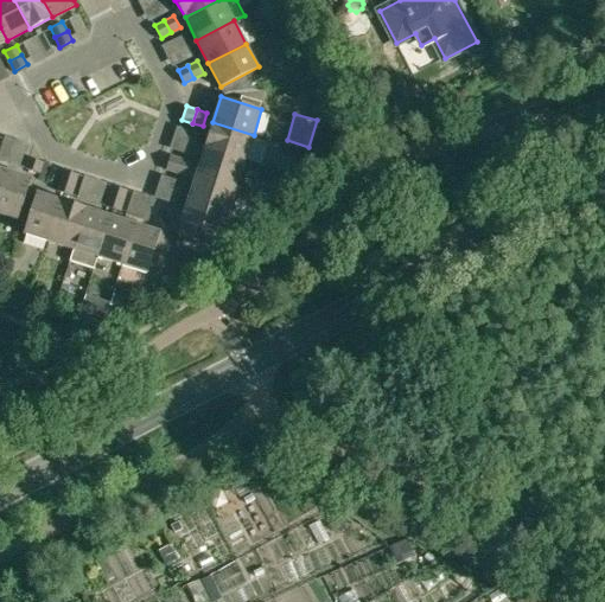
[(254,135),(212,122),(205,146),(246,159),(254,135)]
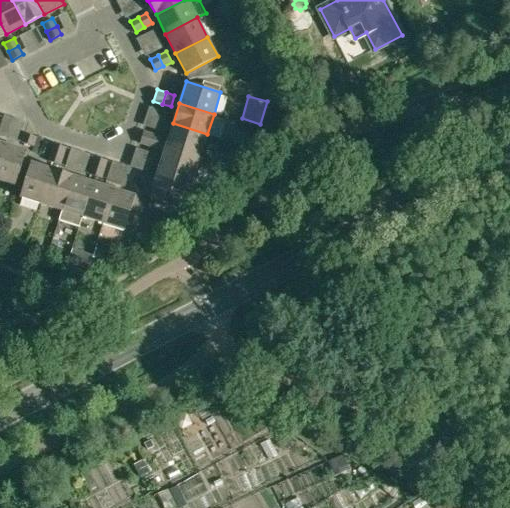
[(207,134),(173,123),(166,144),(201,155),(207,134)]
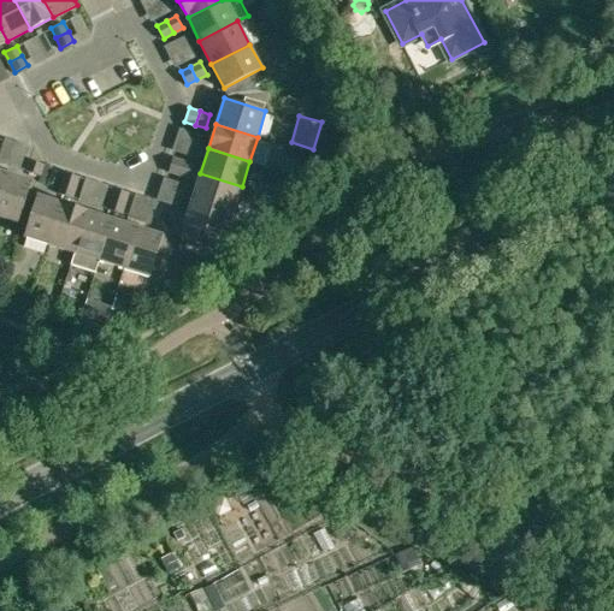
[(169,171),(179,175),(183,160),(173,156),(169,171)]
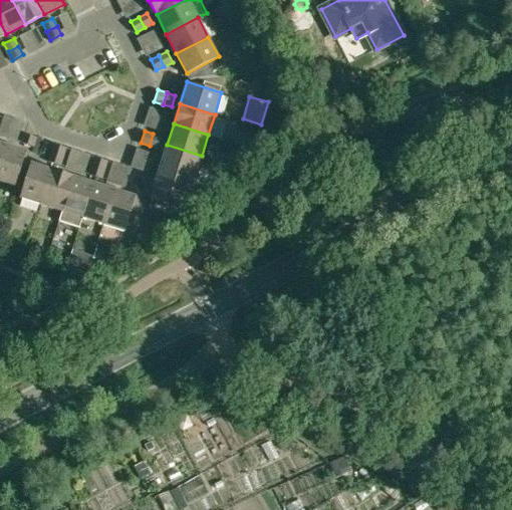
[(36,137),(25,133),(22,142),(34,146),(36,137)]
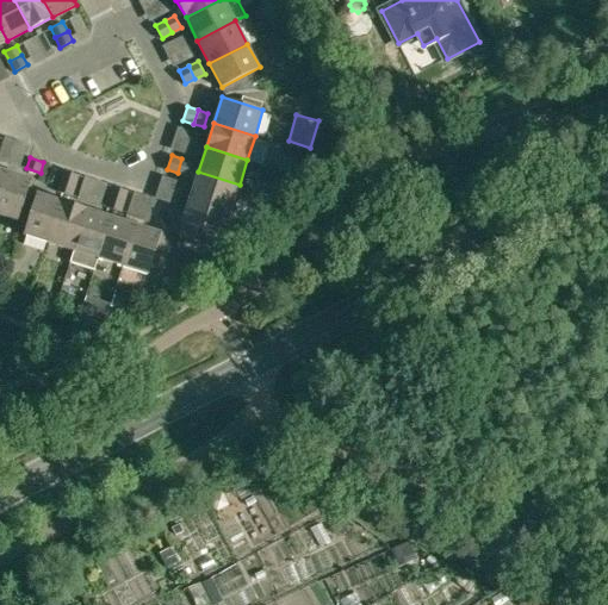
[(181,158),(178,173),(188,175),(192,162),(181,158)]
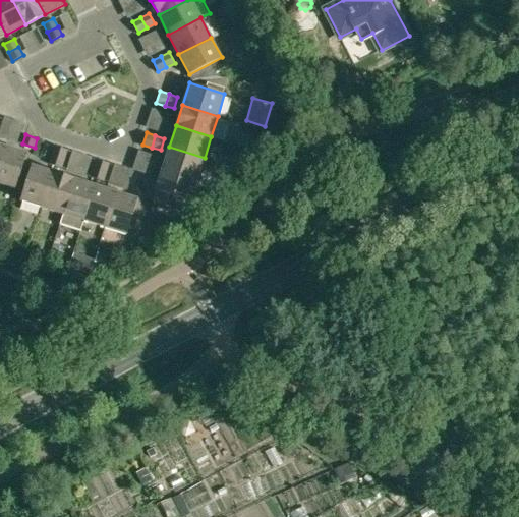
[(55,145),(53,154),(64,158),(67,149),(55,145)]
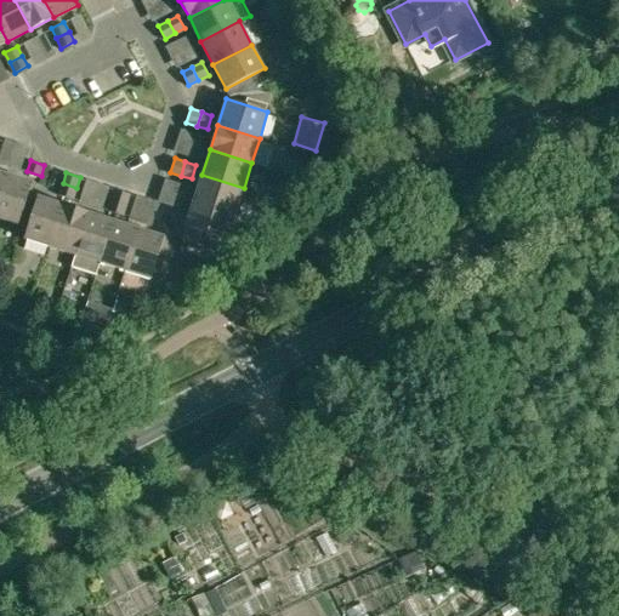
[(6,174),(0,193),(0,217),(18,223),(32,182),(6,174)]
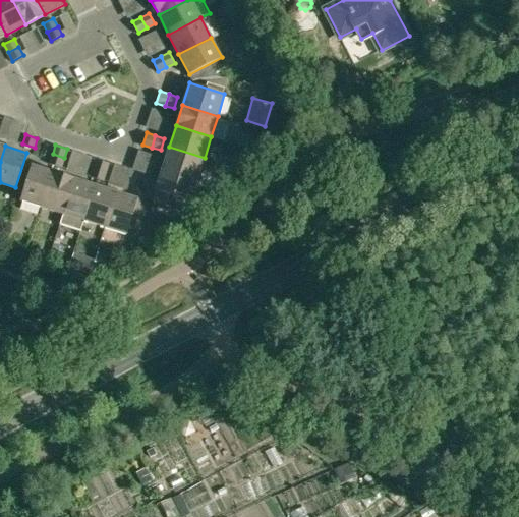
[(163,167),(197,178),(205,158),(169,147),(163,167)]
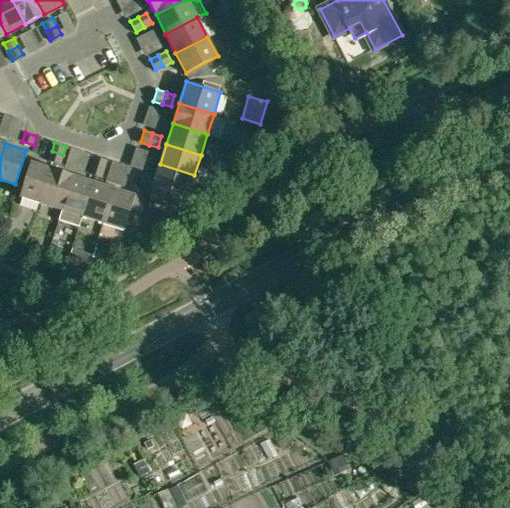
[(63,155),(52,151),(49,160),(60,164),(63,155)]
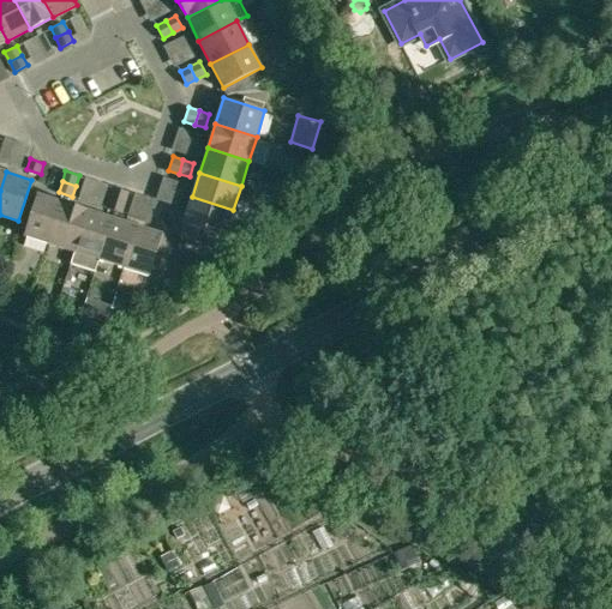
[(114,187),(112,197),(125,202),(129,191),(114,187)]
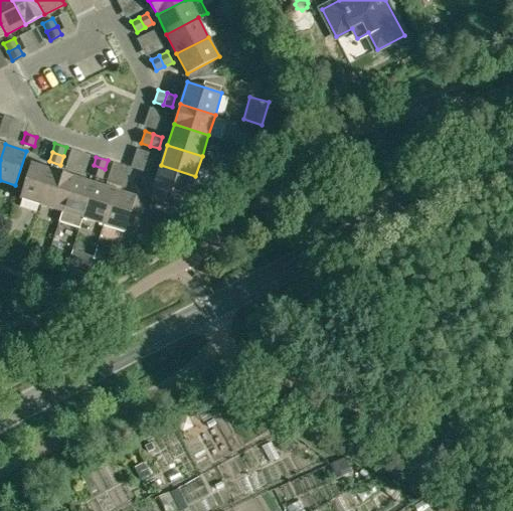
[(20,197),(41,204),(52,170),(31,163),(20,197)]
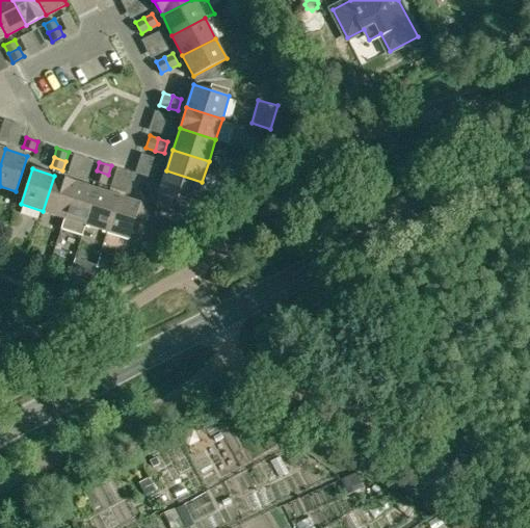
[(105,184),(108,175),(97,170),(94,180),(105,184)]
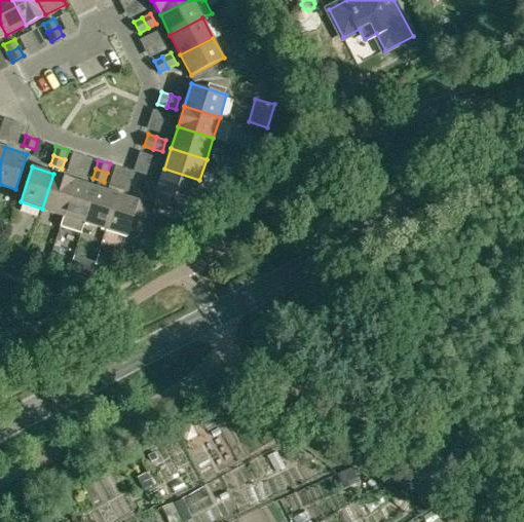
[(199,180),(164,169),(155,198),(167,202),(171,195),(192,202),(199,180)]
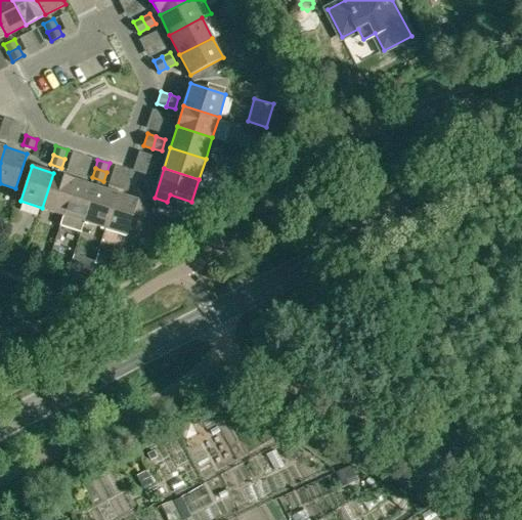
[(75,179),(53,173),(42,208),(63,215),(75,179)]
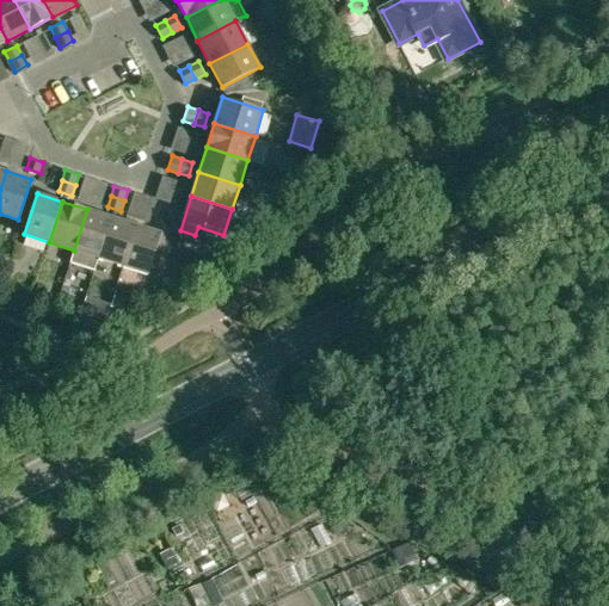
[(96,266),(99,258),(112,217),(87,209),(74,251),(72,259),(96,266)]
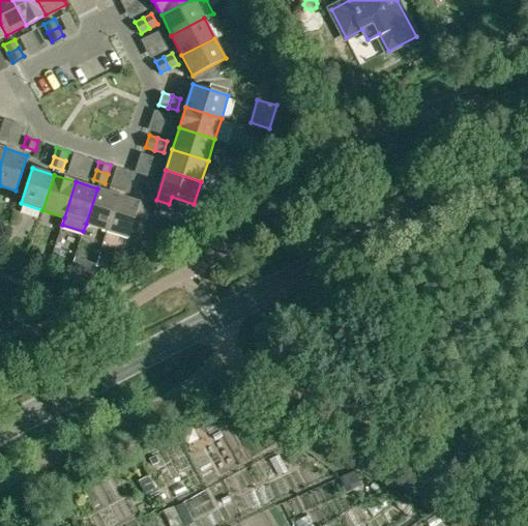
[(118,196),(97,188),(86,224),(107,231),(118,196)]
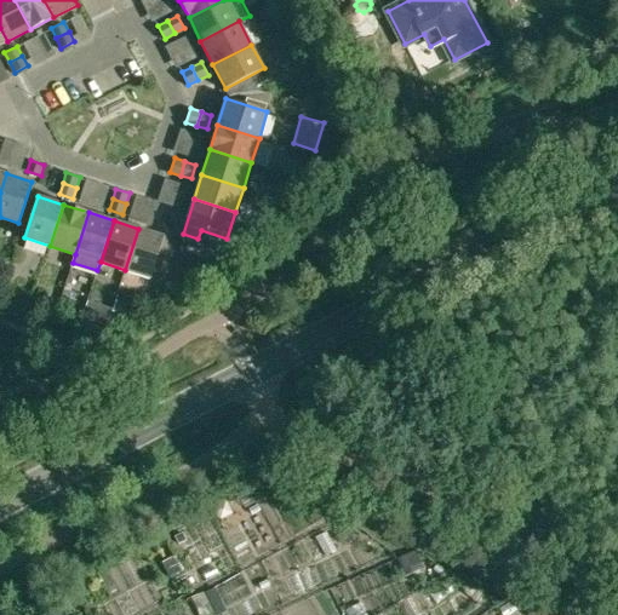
[(138,229),(125,270),(150,279),(159,252),(169,254),(173,240),(138,229)]
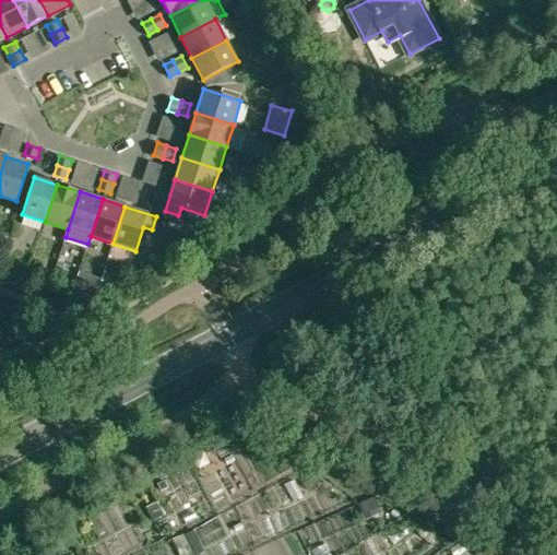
[(59,263),(56,272),(66,275),(69,267),(59,263)]
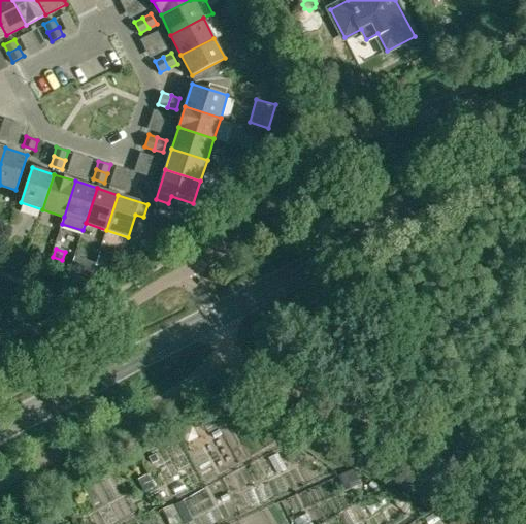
[(98,262),(97,264),(113,269),(118,258),(119,254),(102,250),(98,262)]
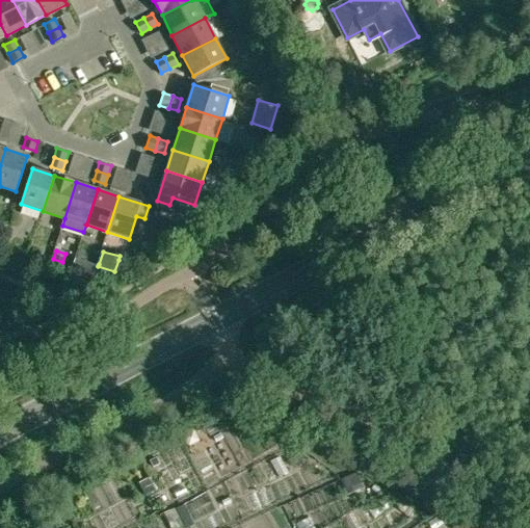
[(360,469),(343,476),(349,492),(366,484),(360,469)]
